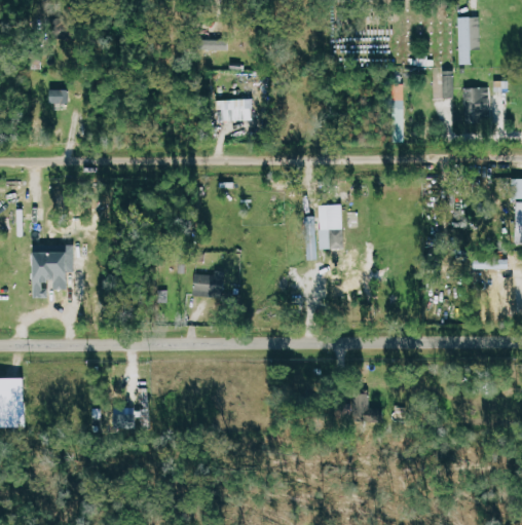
[(480,48),(479,17),(457,17),(458,65),(470,65),(470,48),(480,48)]
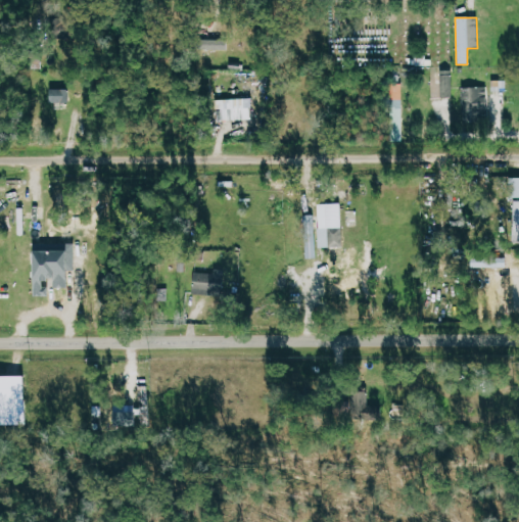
[(225,40),(206,40),(206,50),(225,50),(225,40)]
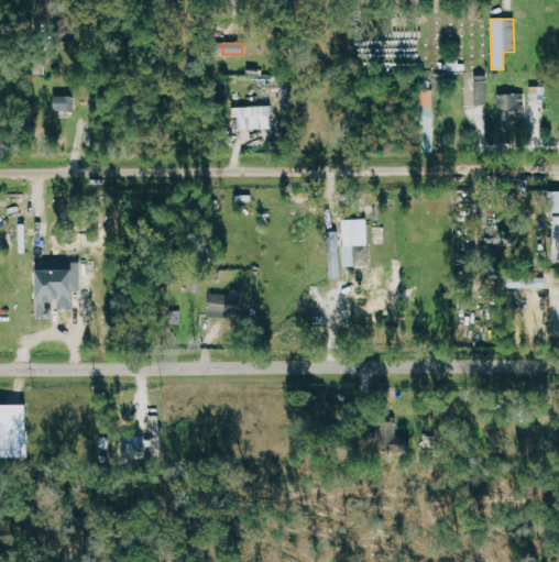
[(484,106),(485,76),(473,76),(472,105),(484,106)]
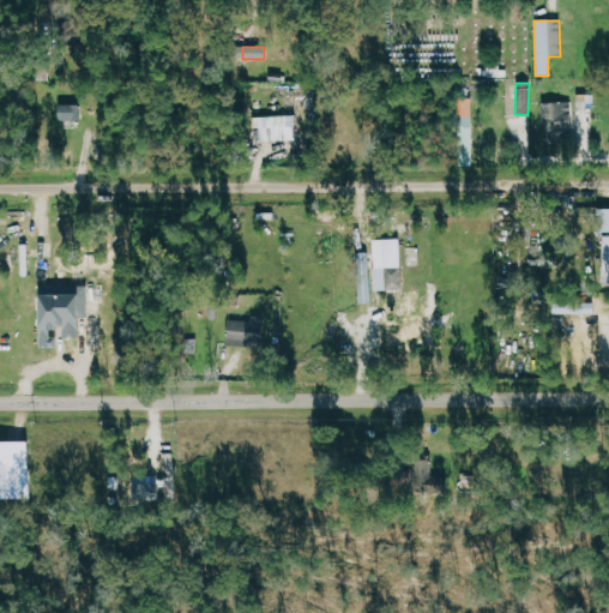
[(469,98),(454,98),(456,163),(470,163),(469,98)]
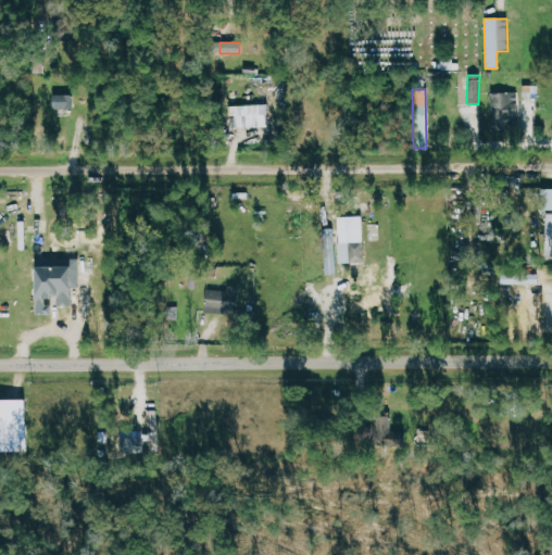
[(489,93),(490,129),(516,129),(515,92),(489,93)]
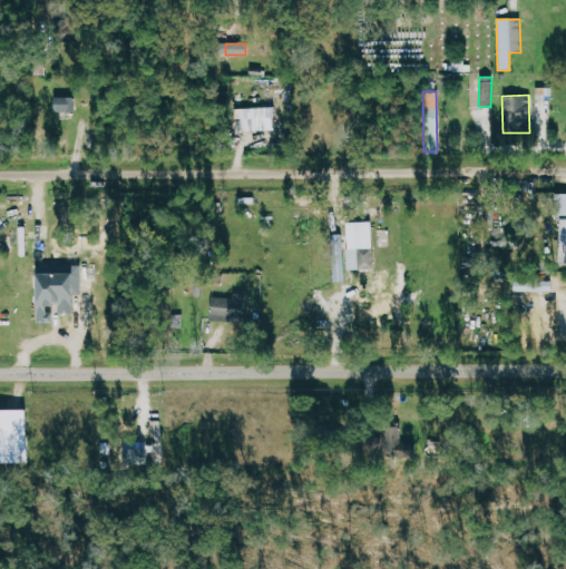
[(70,98),(54,97),(54,111),(70,113),(70,98)]
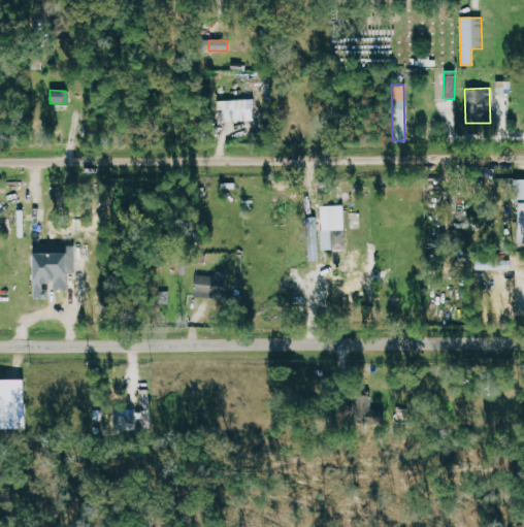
[(253,100),(220,101),(221,123),(254,122),(253,100)]
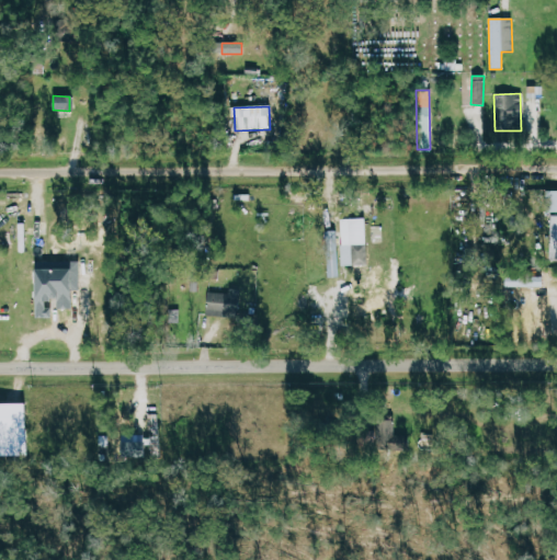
[(556,191),(545,191),(545,213),(556,212),(556,191)]
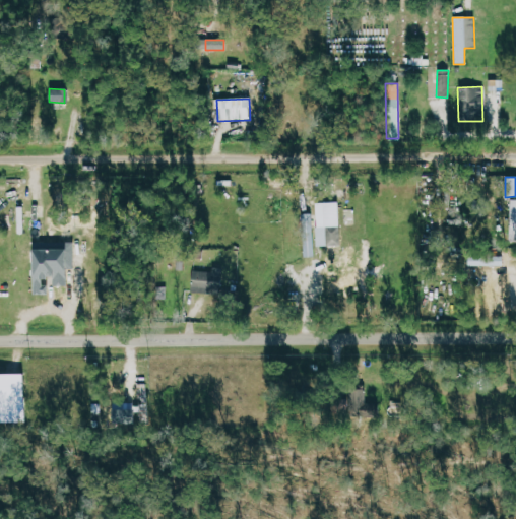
[(515,237),(515,200),(508,200),(507,238),(515,237)]
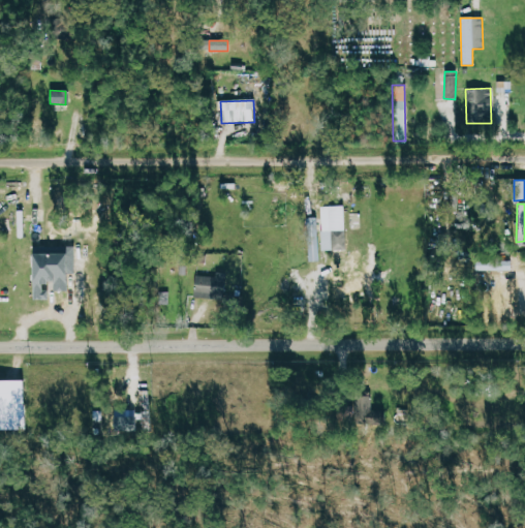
[(320,251),(345,250),(343,206),(319,207),(320,251)]
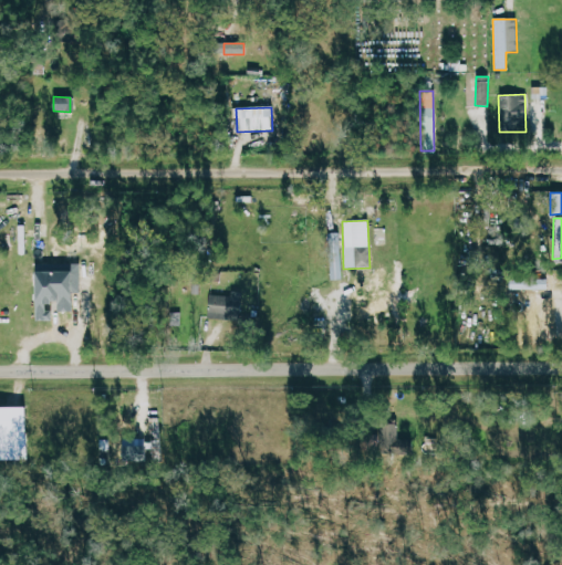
[(329,281),(341,280),(340,259),(339,259),(337,233),(328,234),(329,281)]
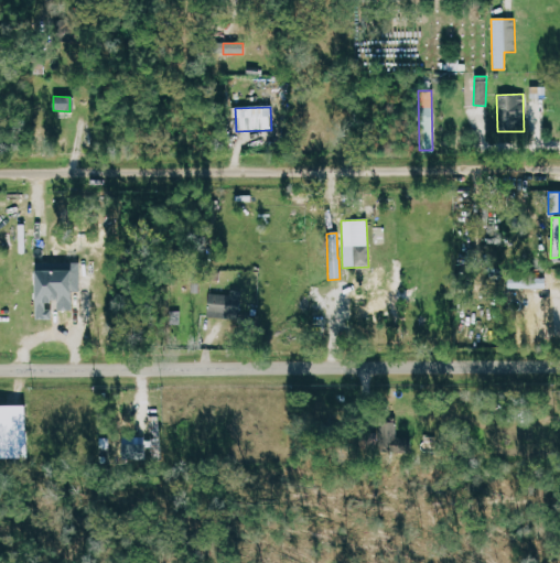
[(35,320),(52,320),(53,311),(71,311),(72,292),(78,292),(78,263),(53,263),(53,270),(35,270),(35,320)]
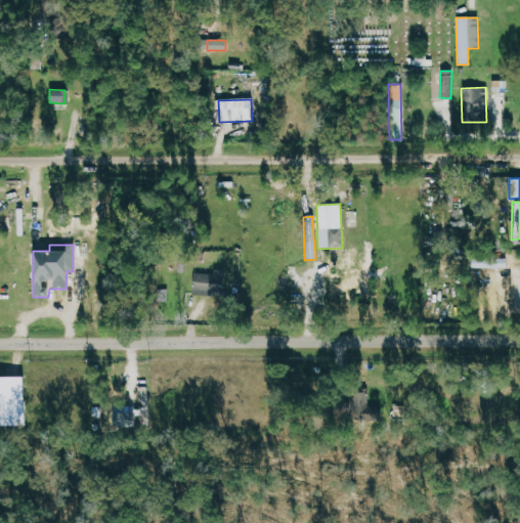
[(191,273),(191,295),(223,296),(224,273),(191,273)]
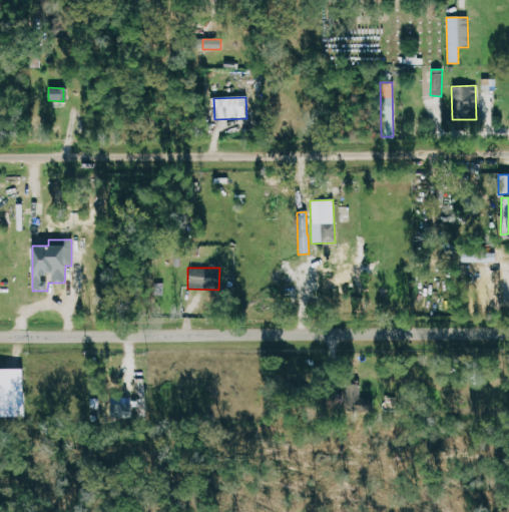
[(489,303),(500,303),(501,269),(490,269),(490,278),(485,278),(485,286),(490,287),(489,303)]
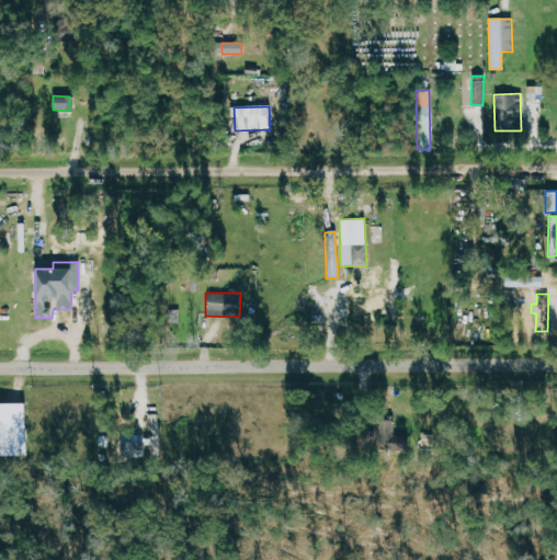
[(156,447),(155,414),(146,414),(146,436),(115,436),(115,457),(143,457),(143,447),(156,447)]
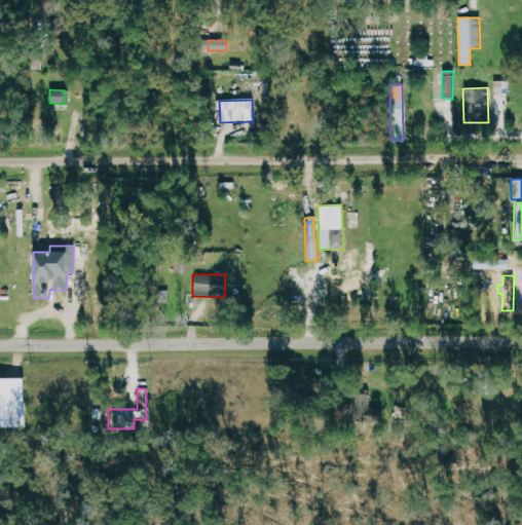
[(366,418),(365,392),(339,395),(340,420),(366,418)]
